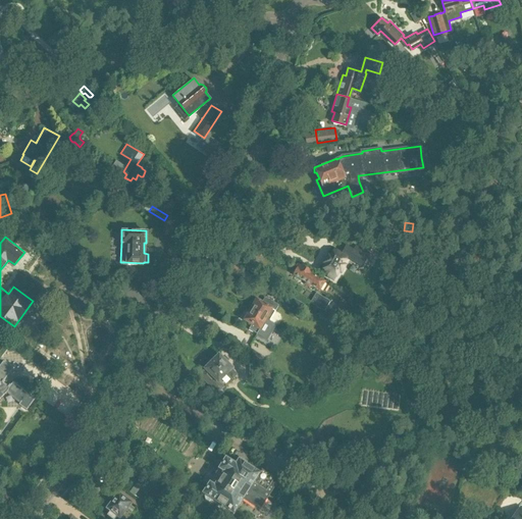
[(353,248),(346,244),(341,252),(334,248),(329,256),(329,255),(325,262),(325,263),(321,270),(325,272),(324,273),(327,274),(334,277),(338,269),(341,271),(345,264),(343,262),(347,255),(353,259),(358,251),(367,256),(369,251),(355,244),(353,248)]
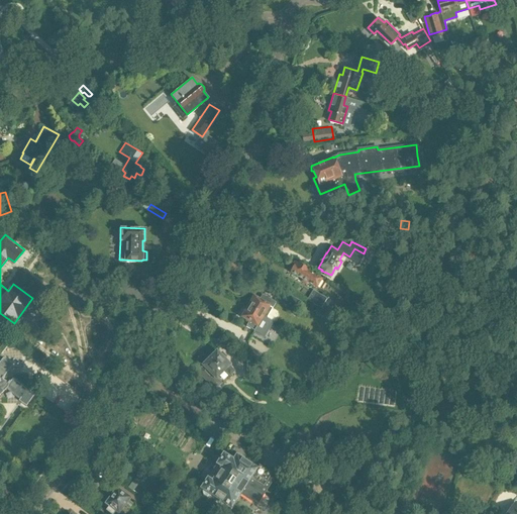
[(385,255),(397,261),(401,251),(389,246),(385,255)]
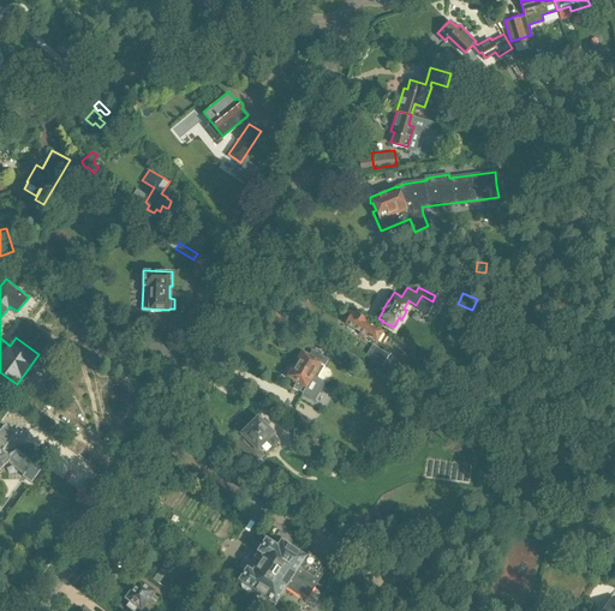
[(383,329),(377,325),(352,311),(347,321),(377,339),(383,329)]
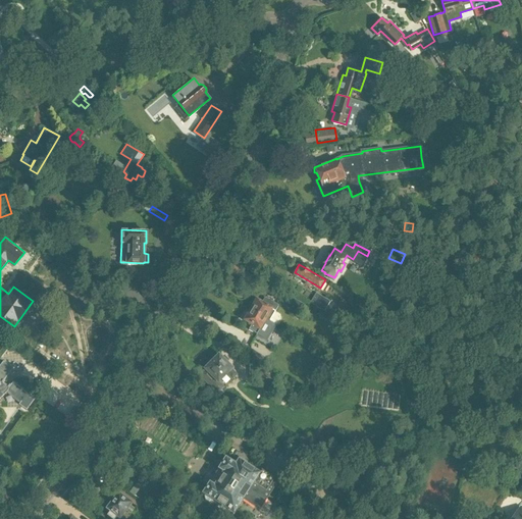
[(330,299),(316,291),(310,301),(324,309),(330,299)]
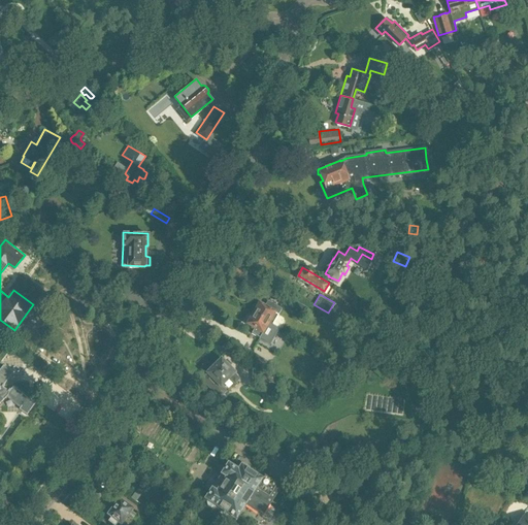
[(253,312),(268,321),(272,323),(277,313),(278,313),(282,306),(268,298),(264,305),(258,302),(253,312)]
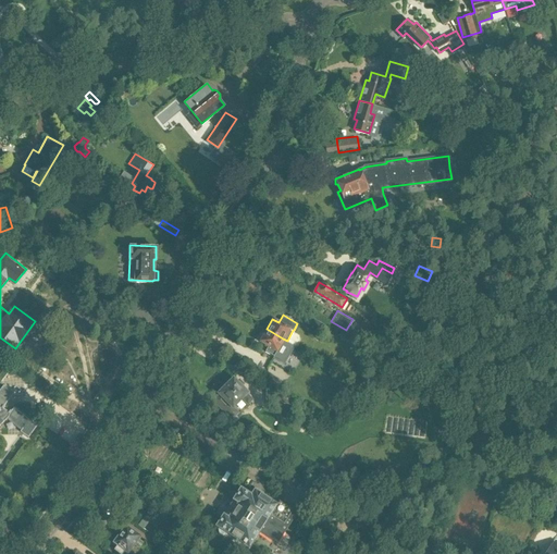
[(305,324),(319,333),(324,323),(311,315),(305,324)]
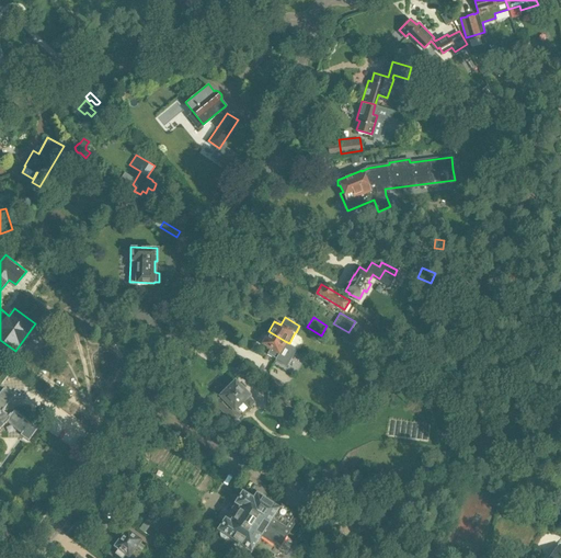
[(278,353),(285,341),(268,331),(262,343),(270,348),(267,352),(275,356),(277,352),(278,353)]
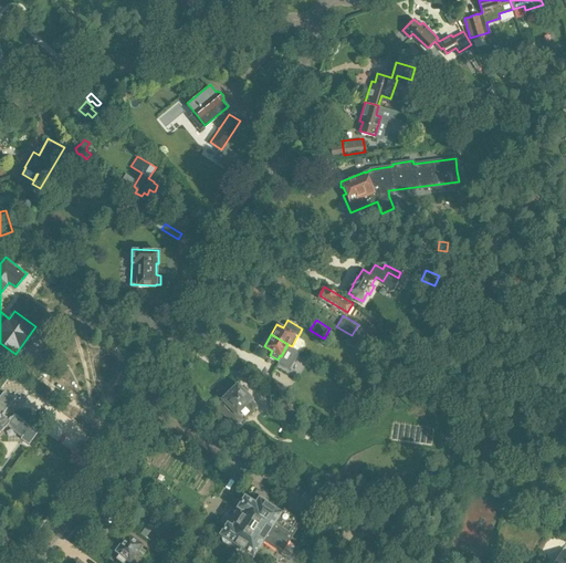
[(0,386),(11,373),(0,364),(0,386)]
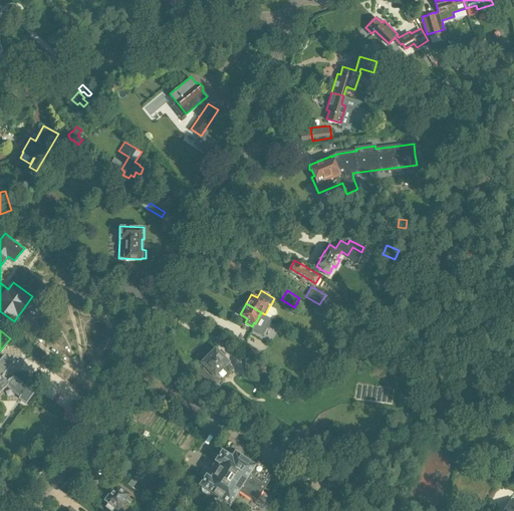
[(263,359),(267,353),(248,341),(244,347),(263,359)]
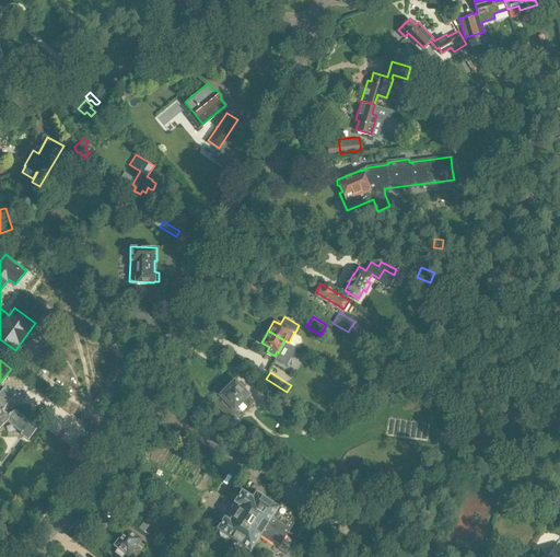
[(220,395),(214,402),(232,420),(240,414),(234,408),(243,399),(248,405),(254,399),(242,389),(244,386),(240,382),(237,384),(234,381),(220,395)]
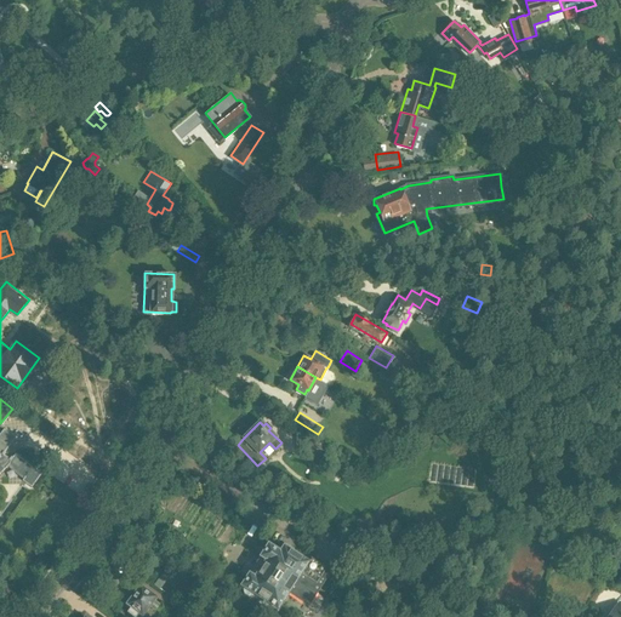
[(0,470),(7,464),(9,464),(23,476),(23,478),(22,478),(22,479),(32,485),(33,484),(41,472),(35,467),(30,464),(27,461),(22,457),(17,453),(15,452),(11,457),(4,452),(4,451),(6,447),(13,436),(16,434),(5,426),(4,427),(0,432),(0,470)]
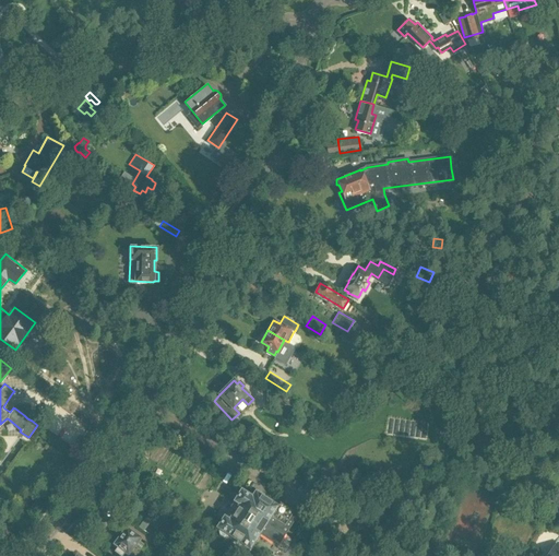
[(282,391),(266,388),(266,389),(269,390),(268,394),(266,394),(266,395),(269,395),(266,401),(266,402),(278,405),(280,401),(287,403),(288,401),(295,402),(296,400),(282,391)]
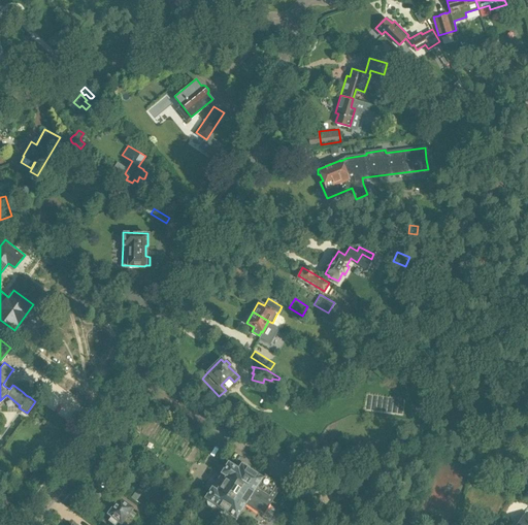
[(330,456),(337,451),(332,445),(326,450),(330,456)]
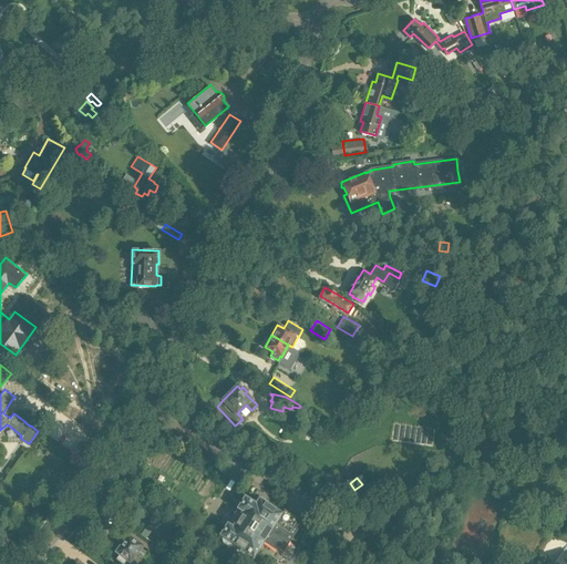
[(223,543),(227,545),(230,544),(232,543),(254,557),(265,541),(290,557),(297,545),(286,539),(294,525),(297,527),(301,520),(284,509),(280,513),(259,500),(256,504),(245,498),(238,509),(237,508),(226,525),(227,526),(220,536),(223,537),(222,539),(223,543)]
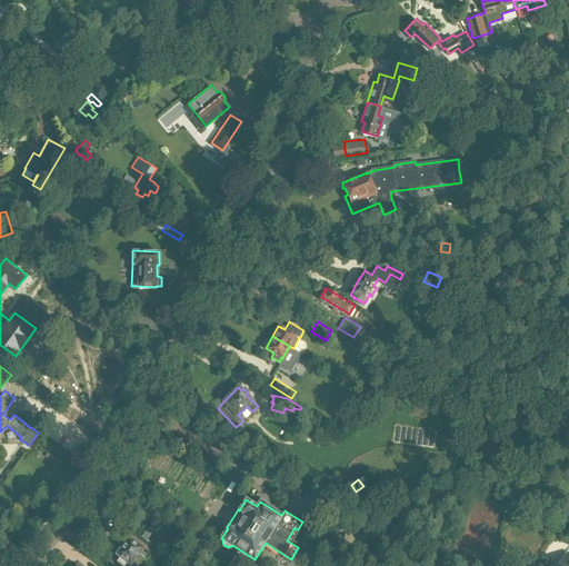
[(326,532),(329,526),(318,519),(315,525),(326,532)]
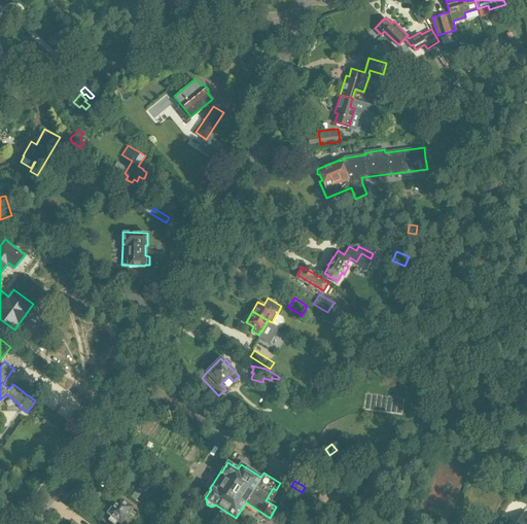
[(151,484),(151,483),(147,488),(147,489),(143,494),(152,500),(160,489),(151,484)]
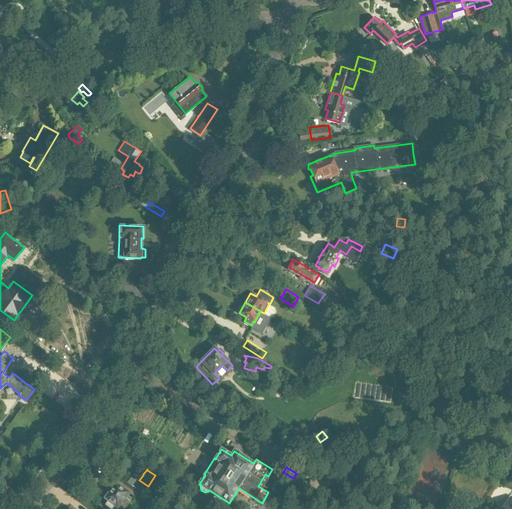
[(115,482),(104,498),(107,500),(105,504),(111,508),(123,508),(119,505),(124,498),(128,501),(131,497),(127,493),(128,492),(115,482)]
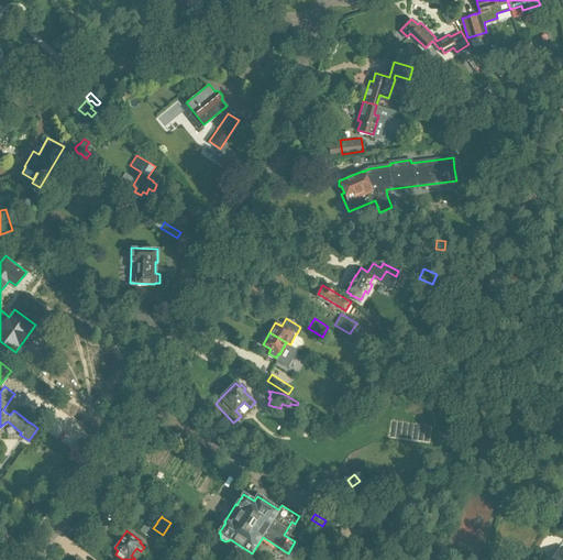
[(562,559),(562,547),(561,546),(550,559),(562,559)]
